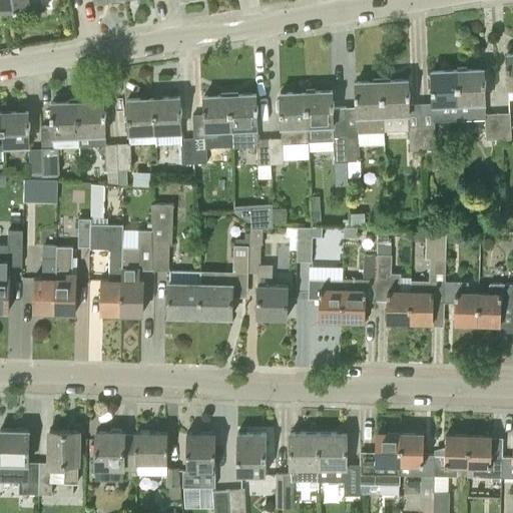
[(0,0),(0,3),(1,12),(42,5),(41,0),(0,0)]
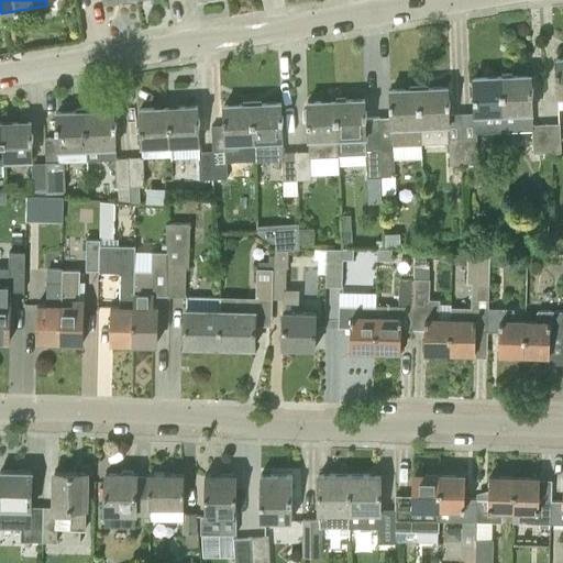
[(533,152),(548,151),(547,123),(533,123),(532,112),(531,92),(533,92),(532,87),(531,87),(531,75),(503,76),(504,130),(532,129),(533,152)]
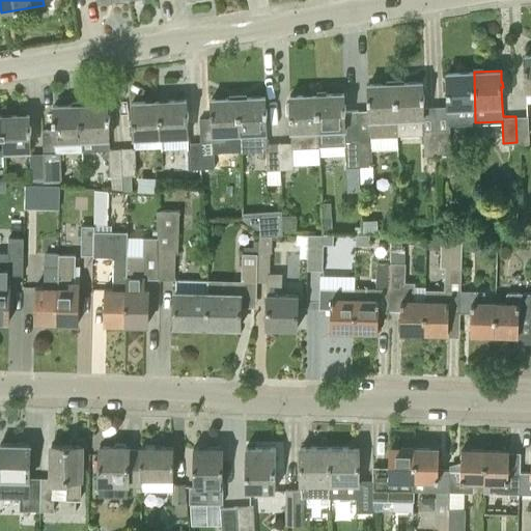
[(448,123),(475,122),(474,72),(447,73),(448,123)]
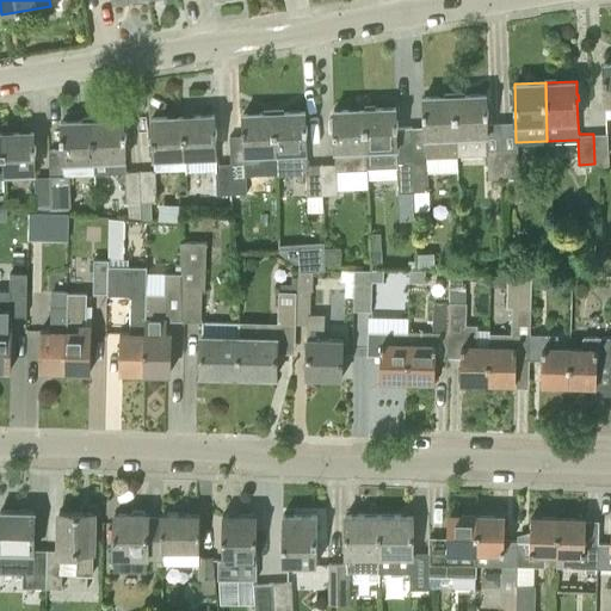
[(489,178),(504,177),(503,148),(488,149),(487,115),(488,115),(488,109),(486,109),(486,94),(455,96),(457,155),(488,154),(489,178)]
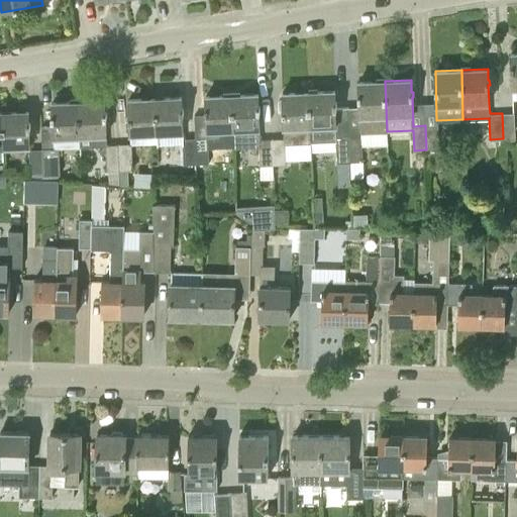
[(347,107),(349,161),(363,161),(362,132),(387,131),(385,81),(358,82),(359,94),(357,94),(357,99),(359,99),(359,106),(347,107)]
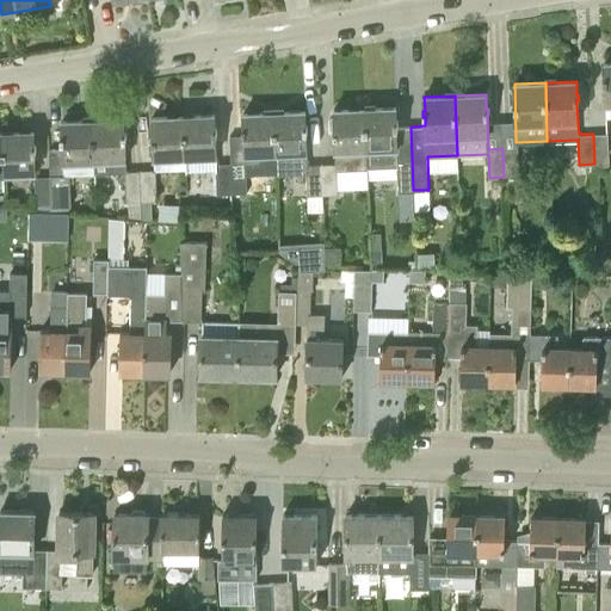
[(395,107),(364,109),(366,167),(397,166),(399,191),(413,190),(411,127),(397,127),(397,121),(396,121),(395,107)]
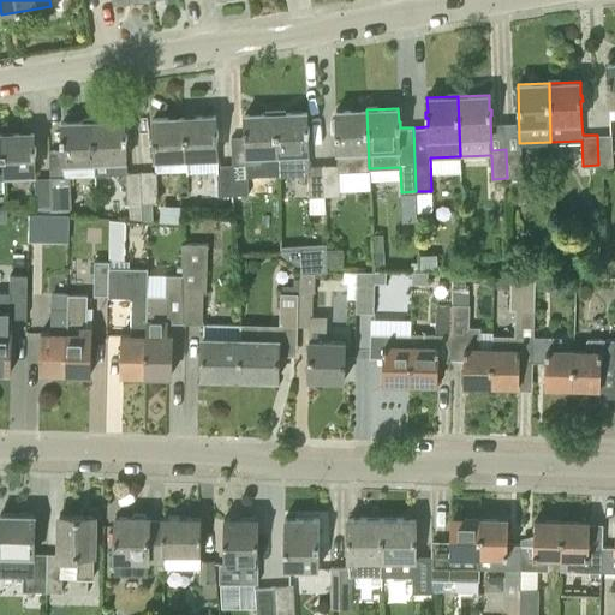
[(369,168),(366,109),(335,111),(338,166),(323,166),(324,195),(340,193),(339,169),(369,168)]
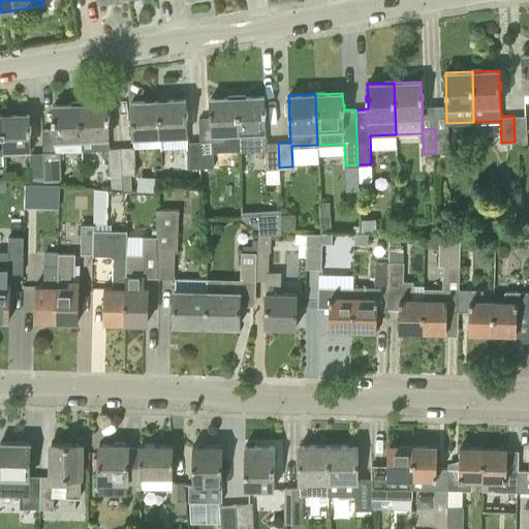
[(267,167),(279,167),(278,143),(266,144),(265,114),(267,114),(267,107),(265,109),(263,96),(237,97),(240,150),(266,149),(267,167)]
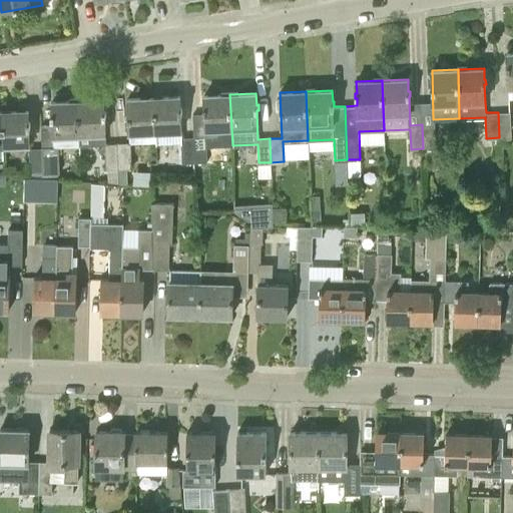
[(207,145),(232,145),(229,94),(204,95),(204,107),(203,107),(203,112),(204,112),(205,136),(193,136),(194,161),(207,161),(207,145)]
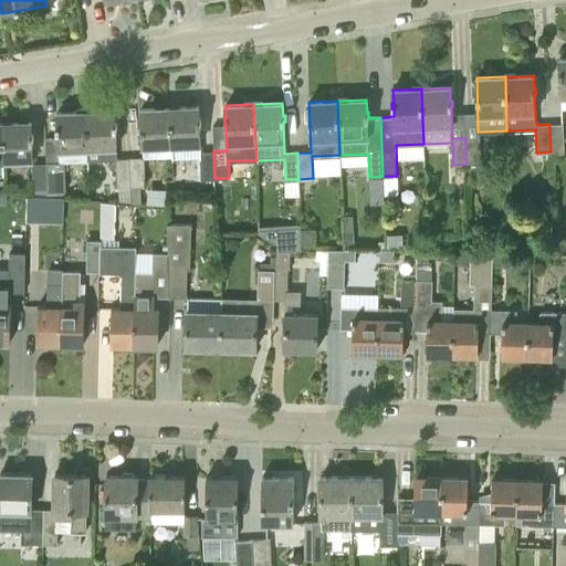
[(171,145),(200,144),(199,124),(201,124),(200,118),(199,118),(199,106),(170,107),(171,145)]
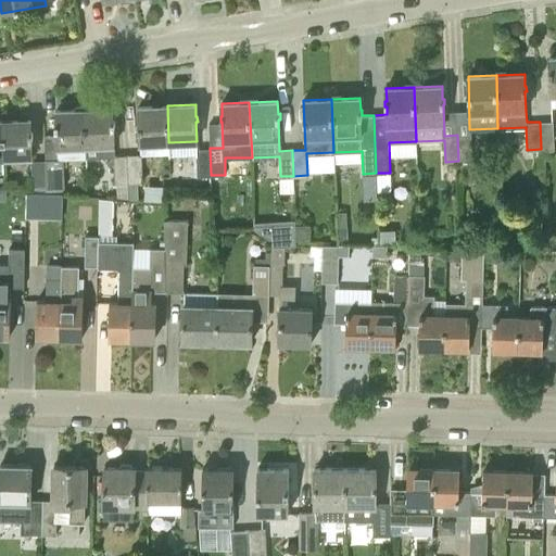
[(167,105),(139,106),(139,143),(168,142),(167,105)]
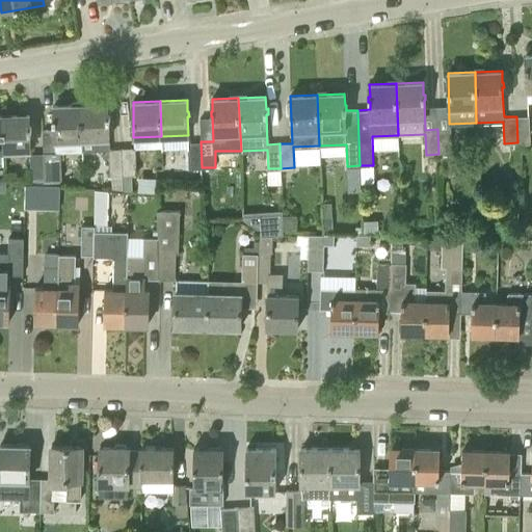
[(108,103),(81,104),(82,139),(82,150),(109,149),(108,103)]
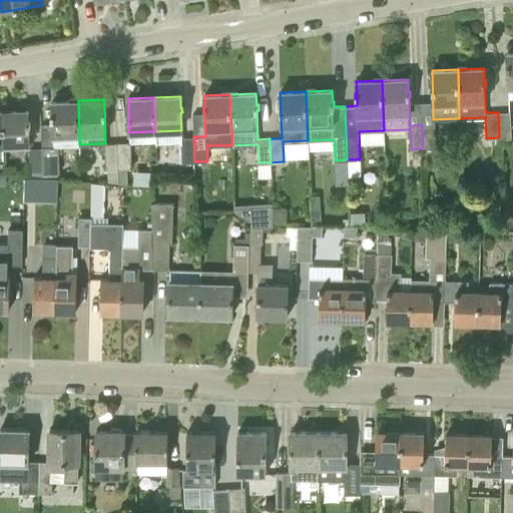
[(79,134),(78,100),(52,102),(52,113),(51,113),(51,118),(52,118),(52,124),(41,124),(42,147),(43,172),(59,172),(58,146),(54,146),(54,135),(79,134)]
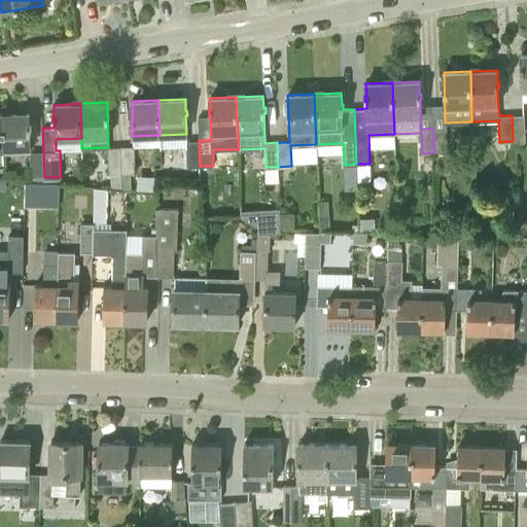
[(31,130),(31,125),(29,125),(29,113),(2,114),(3,149),(30,149),(29,131),(31,130)]
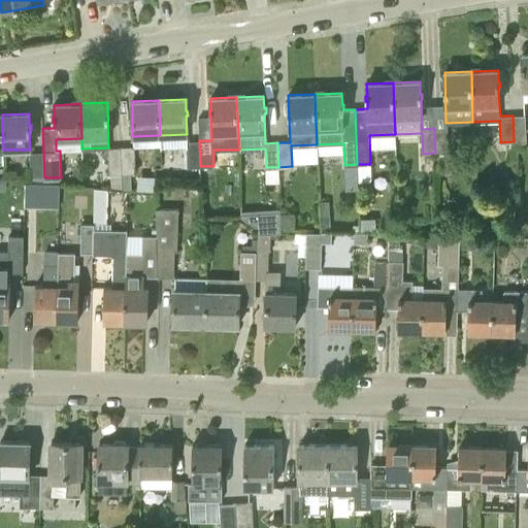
[(513,116),(514,141),(526,141),(525,114),(513,116)]
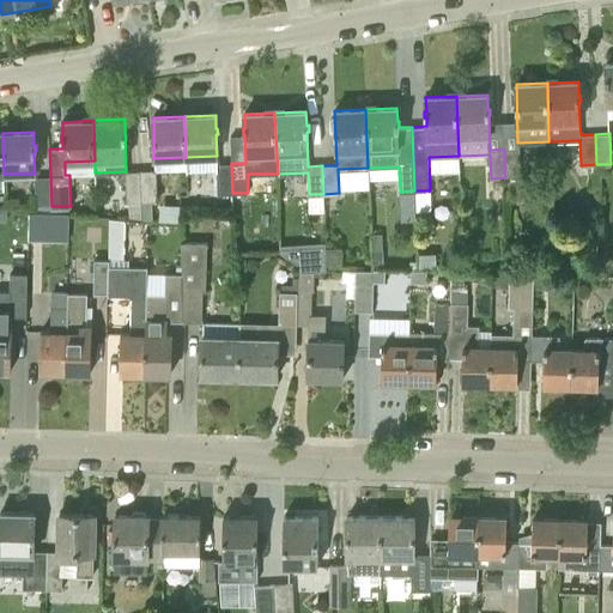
[(520,149),(504,149),(505,177),(521,177),(520,149)]
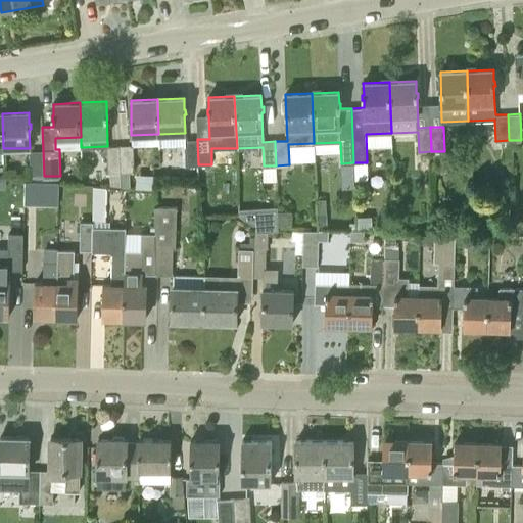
[(185,165),(198,164),(197,139),(185,139),(185,165)]
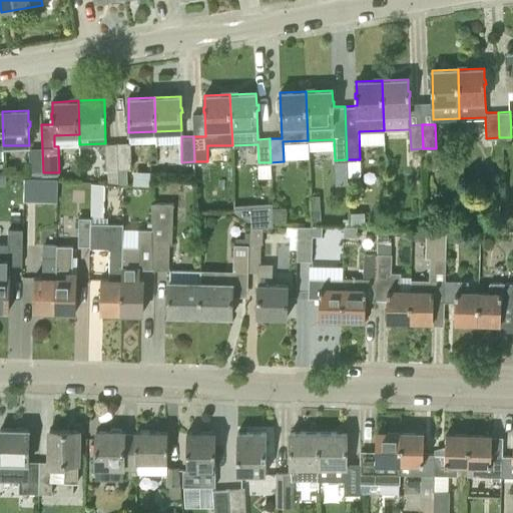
[(118,142),(105,143),(106,168),(118,167),(118,142)]
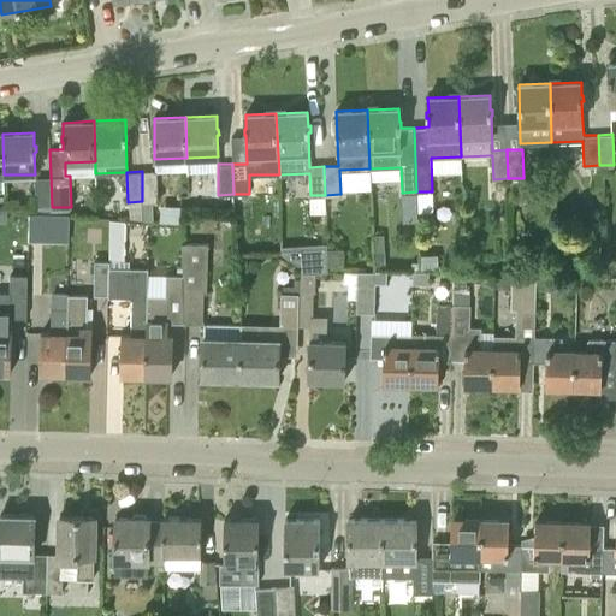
[(158,201),(157,171),(142,171),(142,201),(158,201)]
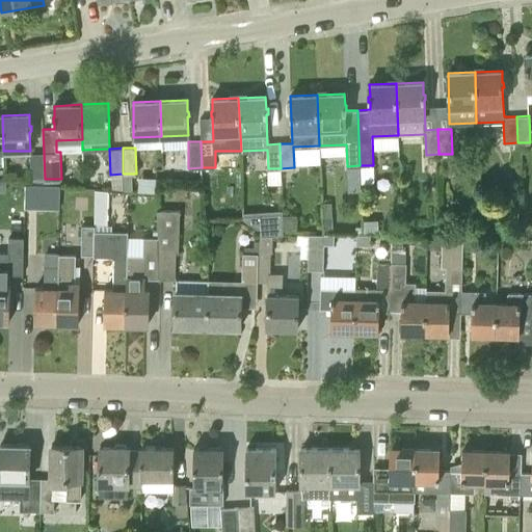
[(30,180),(45,179),(44,153),(29,153),(30,180)]
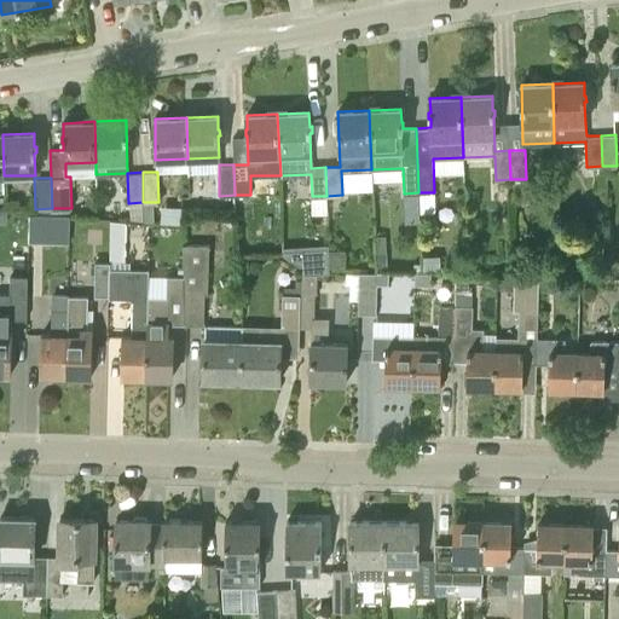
[(29,242),(68,243),(69,215),(29,214),(29,242)]
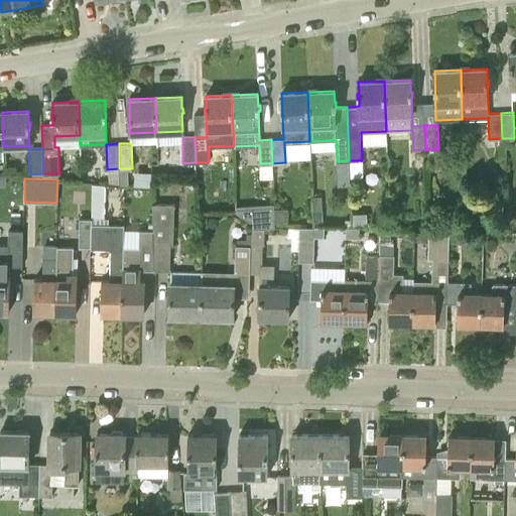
[(104,186),(92,184),(92,218),(92,224),(104,224),(104,186)]
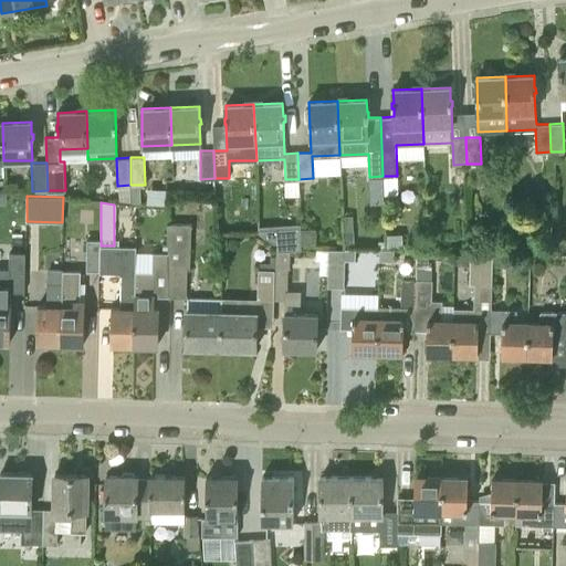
[(167,223),(168,252),(169,295),(186,296),(188,266),(190,268),(191,223),(167,223)]
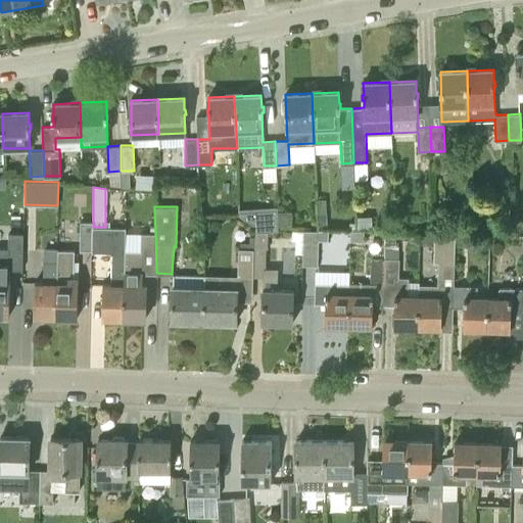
[(254,208),(254,228),(254,232),(268,232),(278,232),(278,226),(277,212),(277,207),(254,208)]
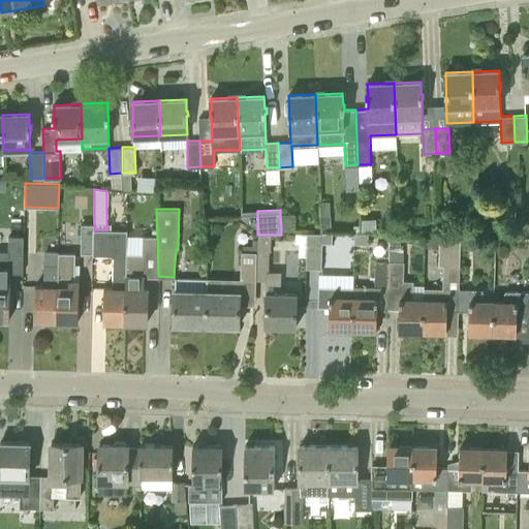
[(330,229),(330,216),(321,216),(321,229),(330,229)]
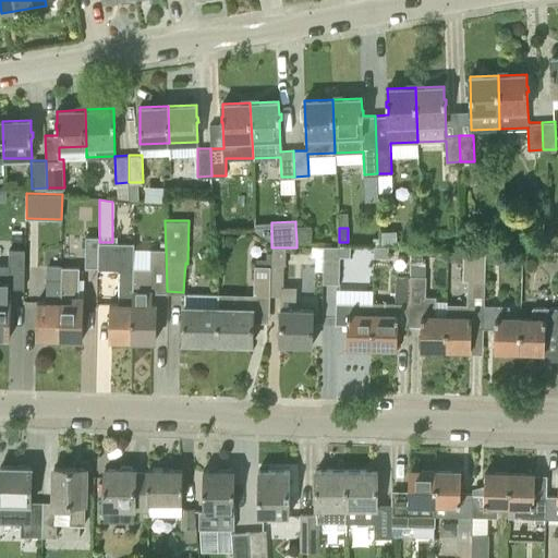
[(397,245),(397,231),(381,231),(381,245),(397,245)]
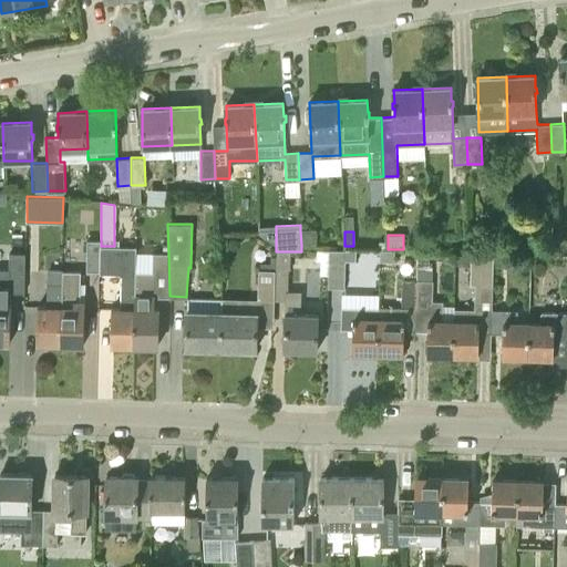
[(101,246),(101,239),(88,239),(88,270),(100,270),(101,246)]
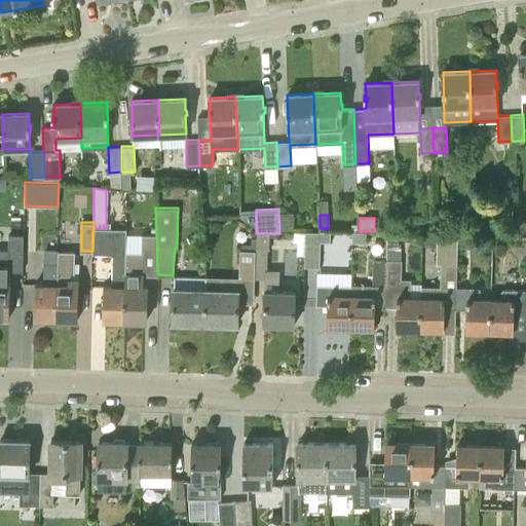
[(103,321),(124,321),(125,252),(126,252),(126,228),(94,228),(92,251),(92,253),(110,253),(113,255),(112,286),(103,286),(103,321)]
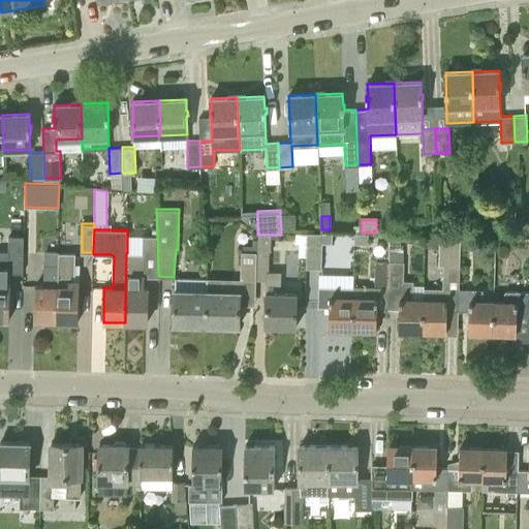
[(299,243),(299,256),(307,256),(308,232),(296,232),(296,243),(299,243)]
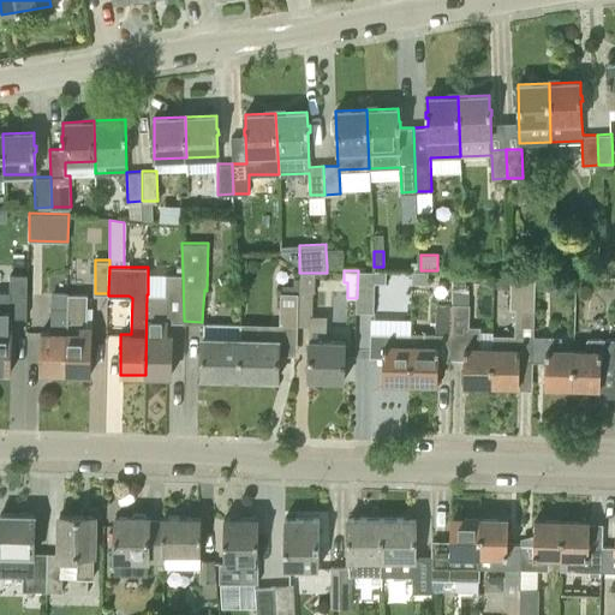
[(374,311),(375,272),(358,270),(357,298),(356,311),(374,311)]
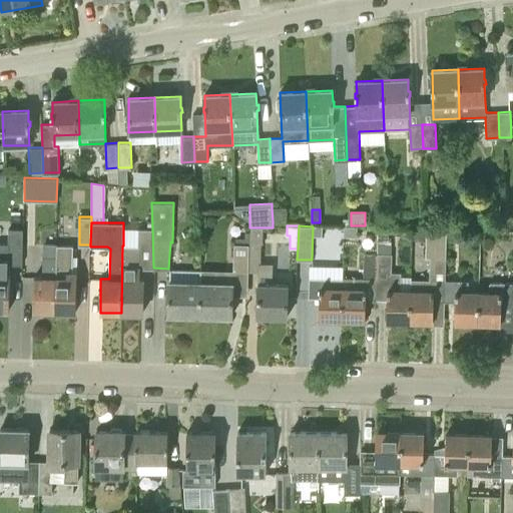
[(313,236),(322,236),(322,226),(313,226),(313,236)]
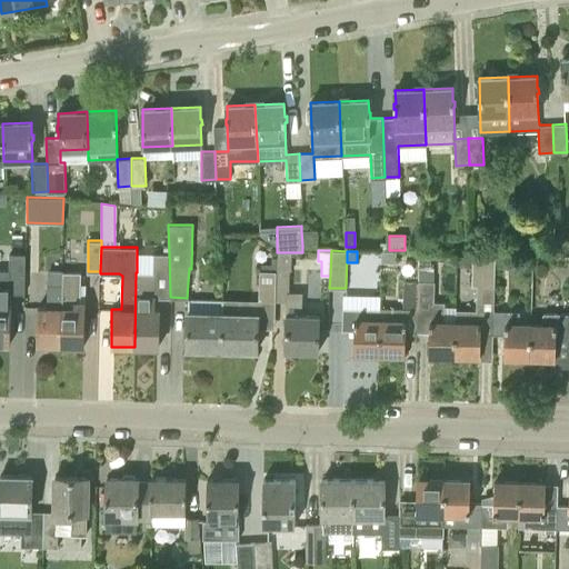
[(456,322),(455,356),(480,356),(481,333),(493,335),(495,311),(493,311),(495,252),(473,251),(472,285),(477,285),(477,310),(456,309),(456,322)]
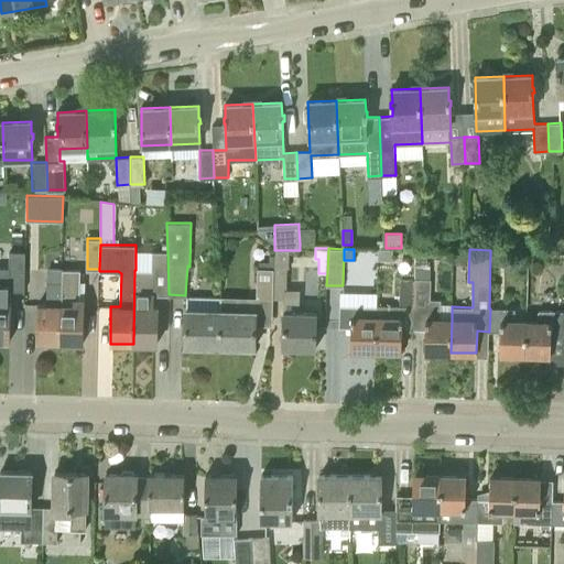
[(274,250),(274,256),(274,268),(273,268),(273,297),(284,297),(286,297),(286,289),(286,267),(289,267),(289,250),(274,250)]
